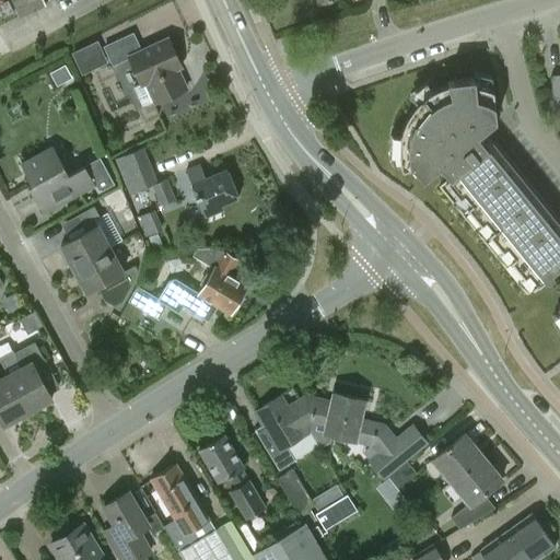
[(14,0),(21,14),(47,2),(46,0),(14,0)]
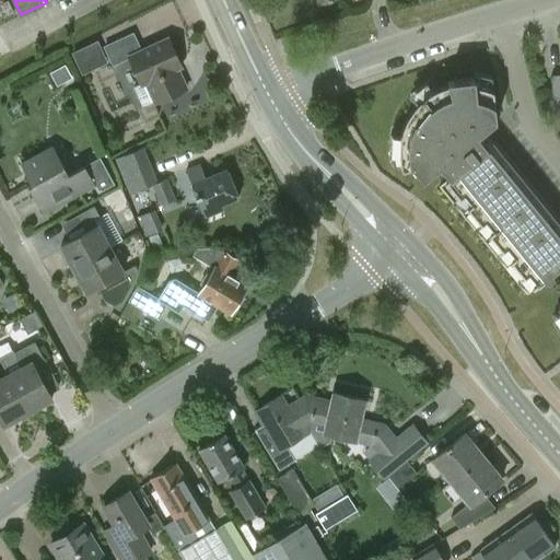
[(109,42),(136,28),(135,26),(126,31),(123,24),(105,33),(109,42)]
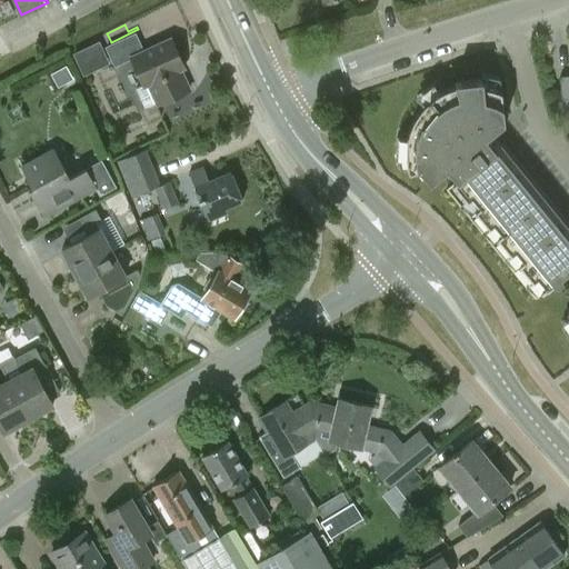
[(146,107),(156,102),(157,103),(188,90),(172,56),(178,53),(170,38),(142,50),(135,33),(106,46),(113,63),(130,57),(142,85),(137,87),(146,107)]
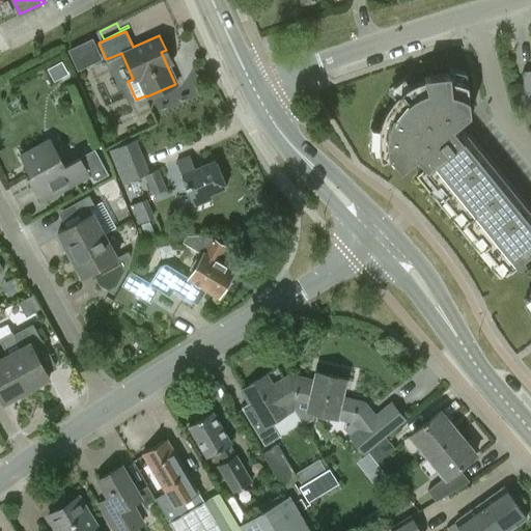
[(61,61),(48,70),(54,80),(67,73),(61,61)]
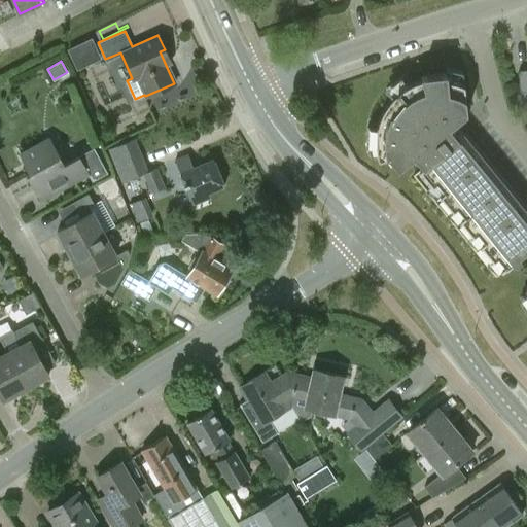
[(526,72),(518,73),(523,120),(526,119),(526,72)]
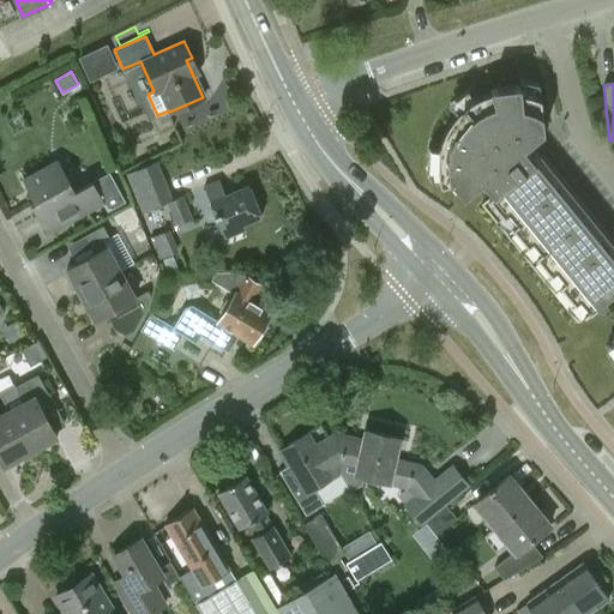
[(584,317),(613,292),(613,258),(524,148),(545,132),(541,98),(535,96),(529,95),(524,94),(521,92),(521,86),(489,90),(491,92),(486,94),(480,96),(475,98),(473,101),(468,103),(463,107),(461,109),(456,114),(455,116),(451,120),(447,126),(445,131),(444,133),(441,138),(440,142),(439,144),(439,146),(438,150),(438,152),(437,158),(437,164),(438,170),(438,173),(438,176),(439,181),(440,186),(451,182),(464,197),(482,182),(493,196),(488,199),(584,317)]
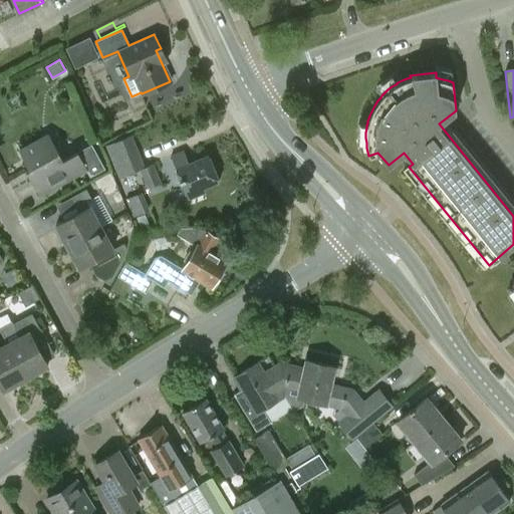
[(29,169),(26,171),(40,196),(87,170),(77,152),(62,160),(48,134),(19,150),(29,169)]
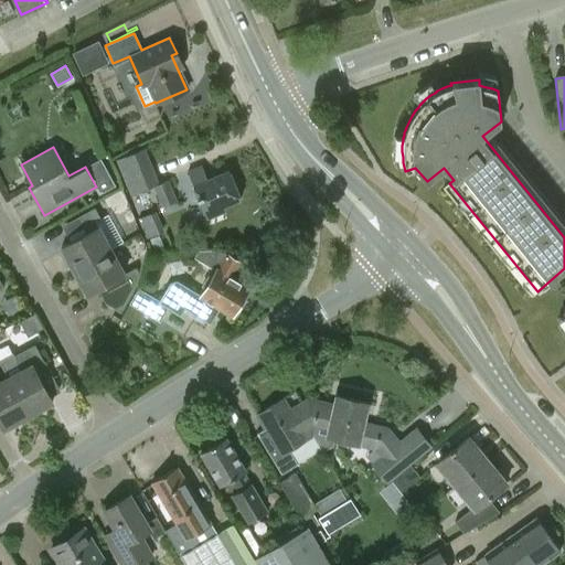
[(131,194),(155,185),(158,183),(144,148),(117,159),(131,194)]
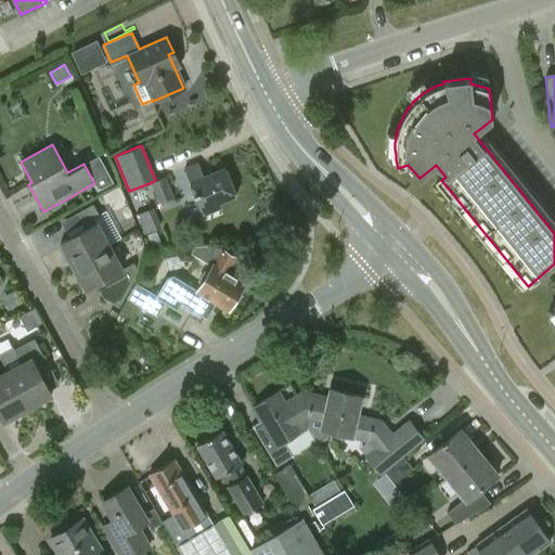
[(204,168),(206,175),(204,176),(198,163),(184,169),(204,215),(221,207),(220,204),(237,196),(224,167),(214,171),(210,166),(204,168)]
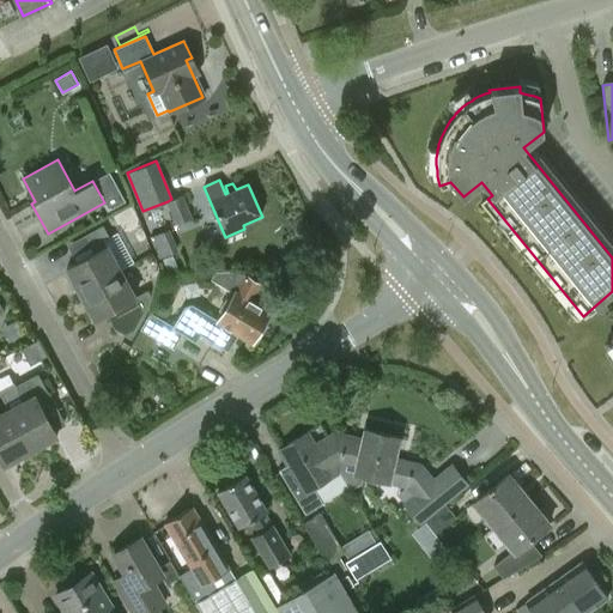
[(181,196),(167,202),(176,224),(190,218),(181,196)]
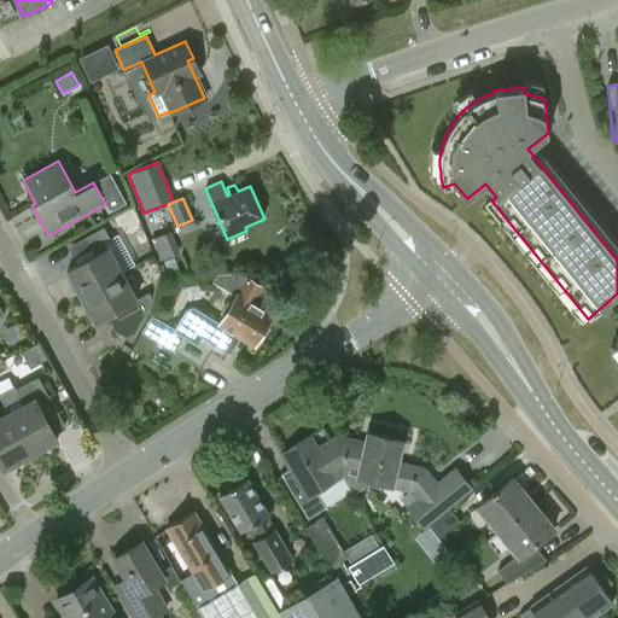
[(68,270),(80,295),(121,272),(135,264),(118,234),(110,239),(104,227),(87,237),(69,246),(75,266),(68,270)]
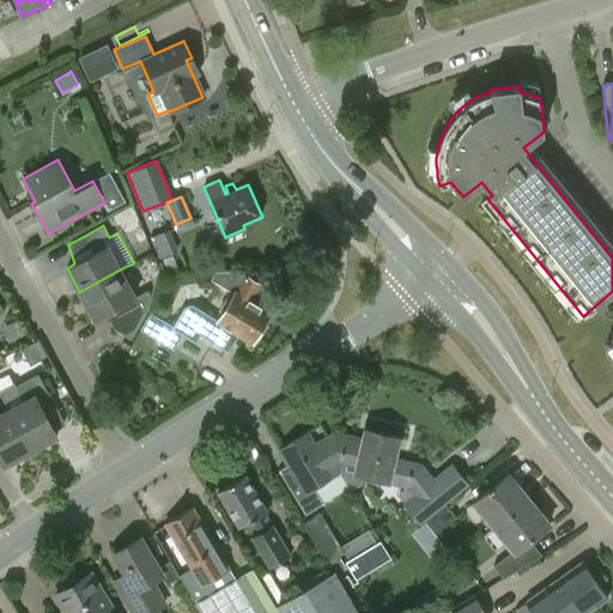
[(151,234),(157,256),(176,252),(170,229),(151,234)]
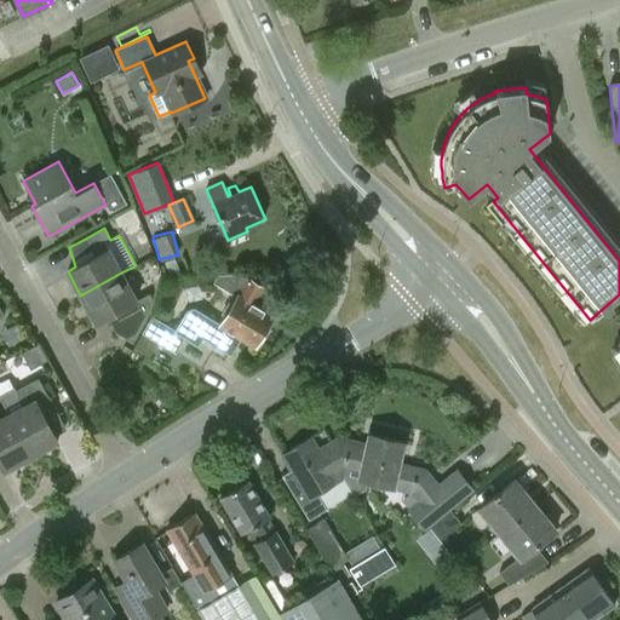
[(137,300),(121,273),(80,296),(96,323),(107,317),(115,332),(132,342),(149,309),(151,298),(149,293),(137,300)]
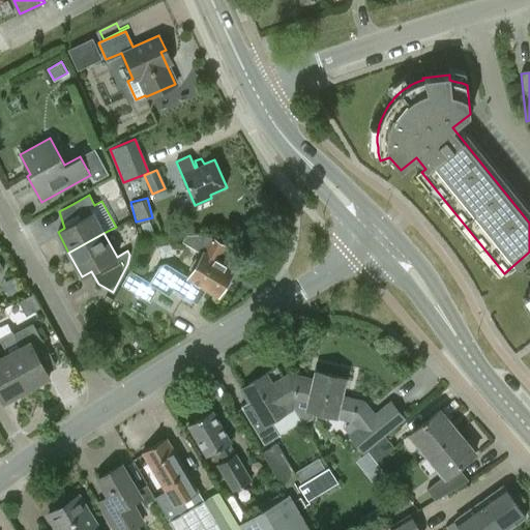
[(202,255),(187,276),(167,263),(162,265),(150,282),(130,270),(121,285),(150,302),(159,288),(169,294),(174,287),(198,302),(207,289),(217,296),(235,269),(217,258),(226,245),(209,235),(185,235),(182,241),(202,255)]
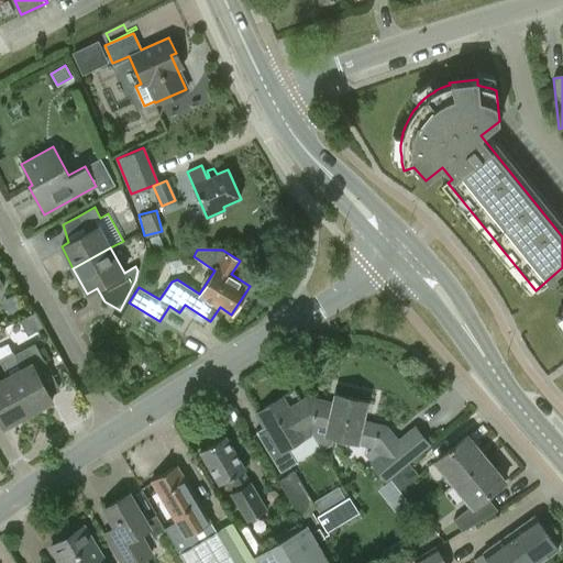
[(156,256),(152,265),(162,271),(166,261),(156,256)]
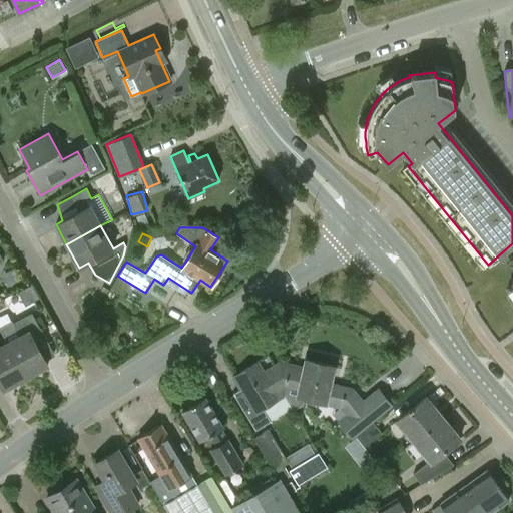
[(0,328),(0,329),(7,343),(26,377),(48,365),(36,343),(45,337),(40,329),(35,318),(32,313),(13,323),(12,322),(0,328)]
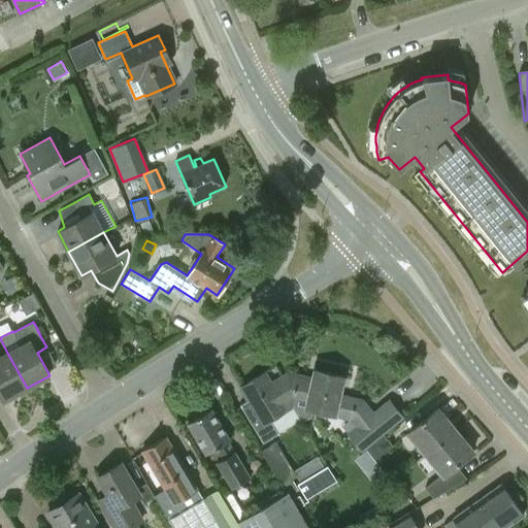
[(41,324),(36,327),(41,338),(46,335),(41,324)]
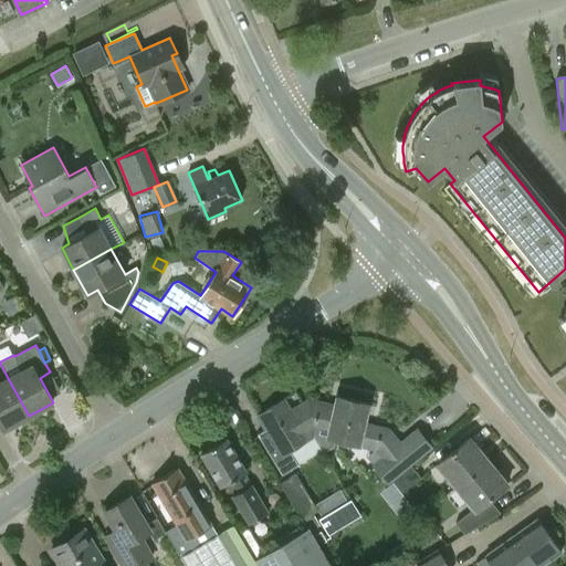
[(0,422),(3,429),(29,416),(8,378),(0,383),(0,422)]
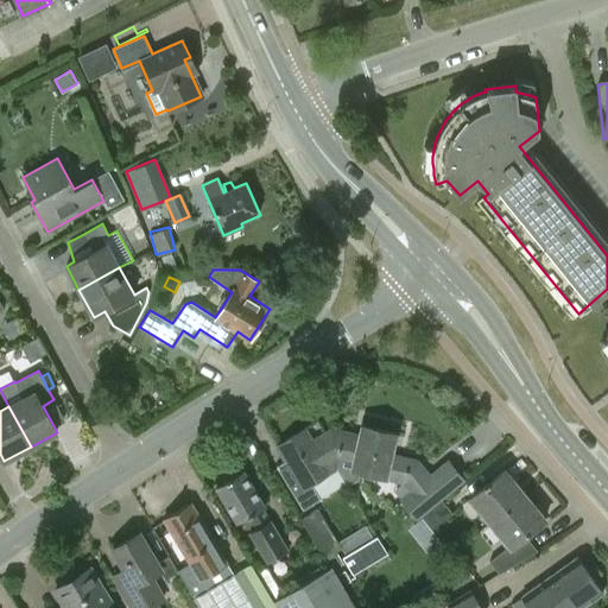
[(340,451),(339,458),(355,463),(354,469),(405,481),(413,492),(403,500),(416,517),(462,479),(449,462),(430,477),(417,462),(388,455),(394,432),(363,425),(361,439),(349,436),(349,435),(342,432),(337,451),(340,451)]
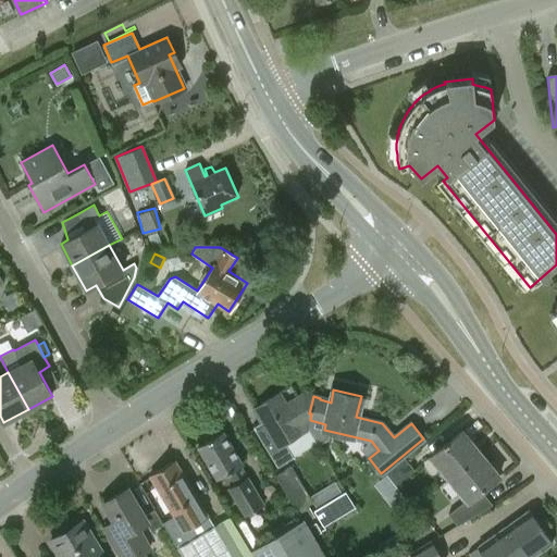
[(279,394),(254,408),(263,423),(255,429),(277,467),(287,460),(294,457),(285,443),(308,429),(310,420),(311,413),(309,413),(313,396),(305,395),(286,406),(279,394)]
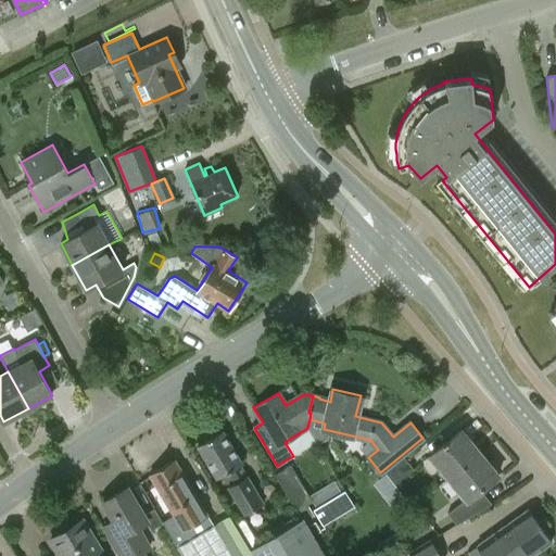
[(265,503),(242,466),(244,465),(224,430),(199,446),(219,480),(230,472),(237,484),(230,488),(247,515),(265,503)]
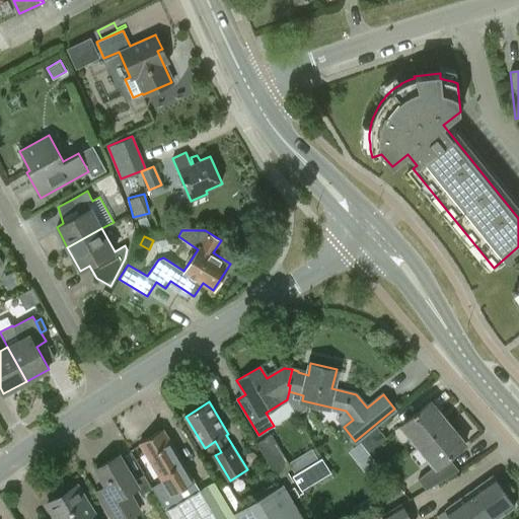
[(401,426),(419,446),(447,423),(430,402),(401,426)]
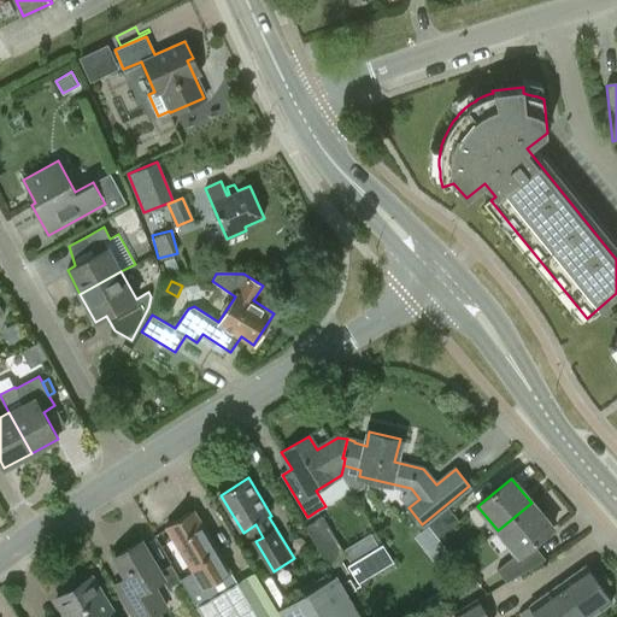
[(552,528),(532,503),(498,530),(517,553),(497,570),(506,582),(545,559),(533,545),(552,528)]
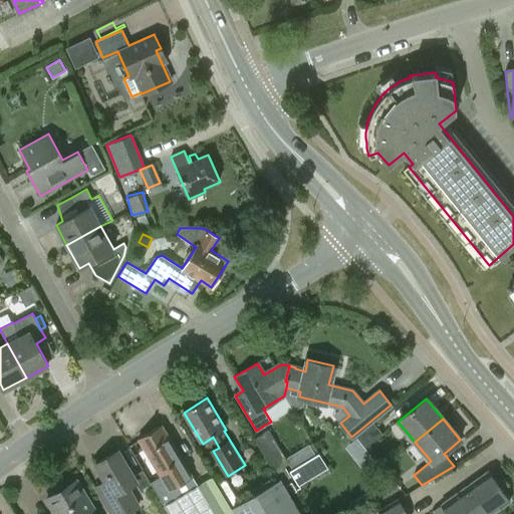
[(381,433),(373,423),(356,437),(364,447),(381,433)]
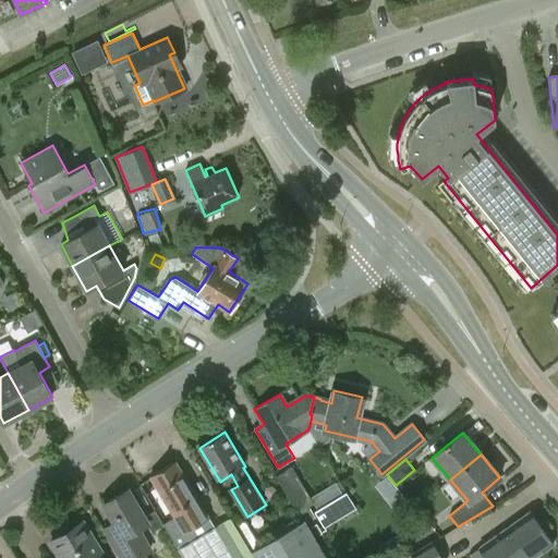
[(164,524),(183,557),(254,557),(230,518),(215,526),(176,461),(150,475),(176,517),(164,524)]
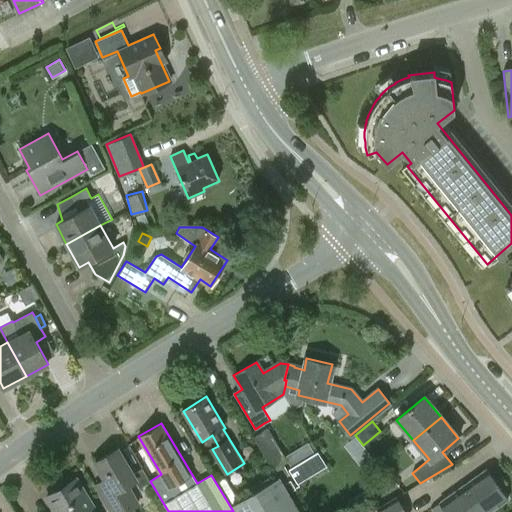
[(255,437),(267,457),(281,448),(269,429),(255,437)]
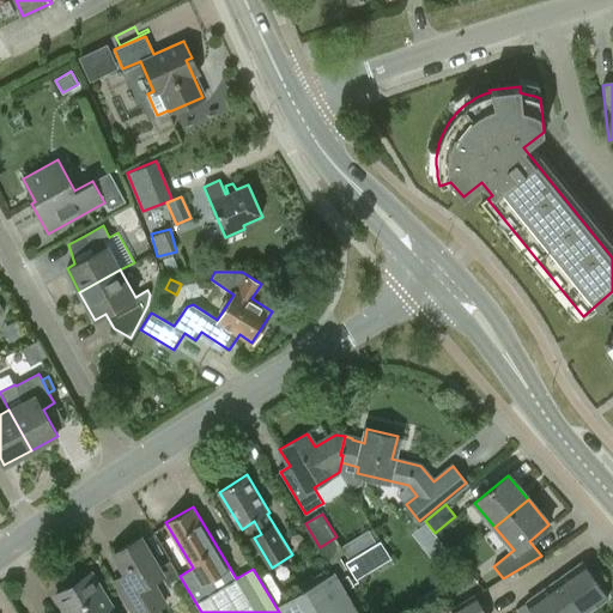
[(337,536),(320,547),(328,560),(344,551),(337,536)]
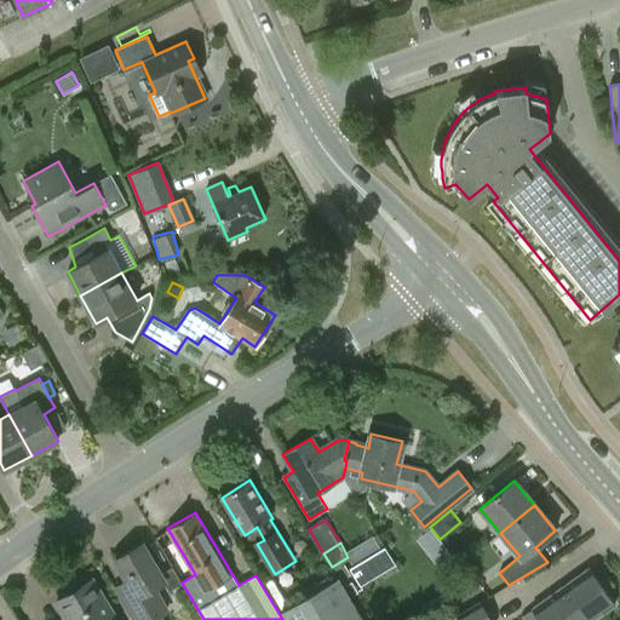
[(168,591),(182,583),(171,564),(159,573),(142,545),(116,561),(135,591),(122,598),(136,619),(165,619),(161,614),(168,610),(154,586),(162,580),(168,591)]
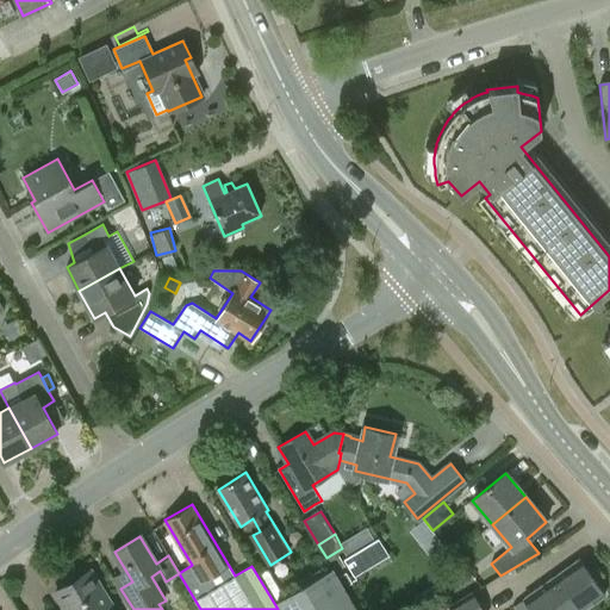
[(378,537),(343,558),(354,577),(388,555),(378,537)]
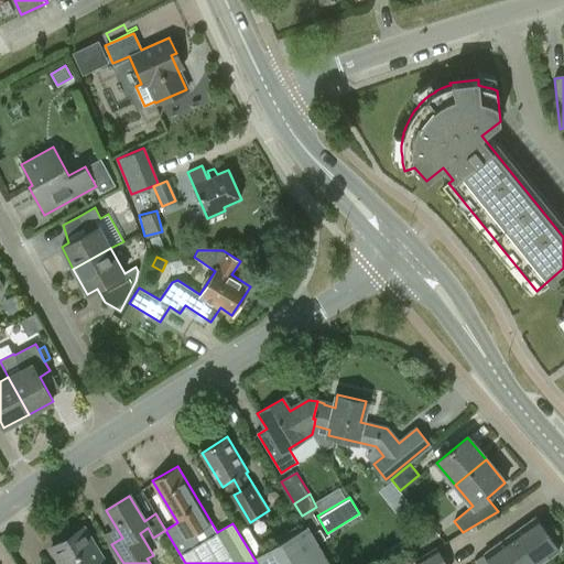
[(486,551),(494,563),(502,563),(546,533),(535,517),(486,551)]
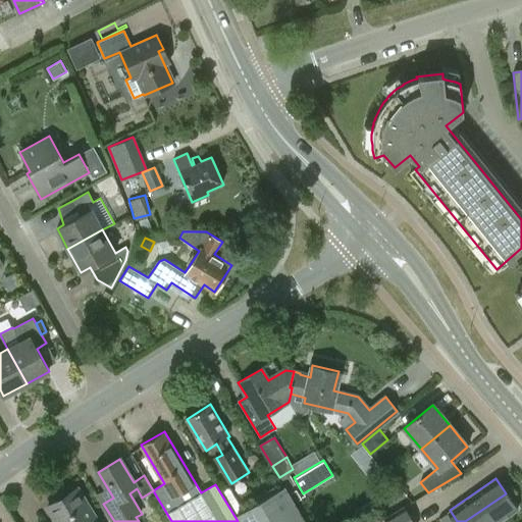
[(242,521),(305,521),(294,502),(289,493),(283,483),(236,512),(242,521)]
